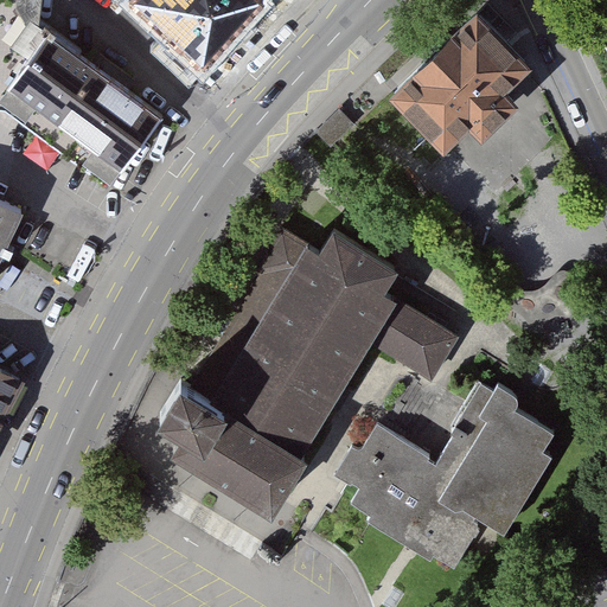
[(0,0),(0,106),(6,107),(108,183),(164,108),(50,20),(20,0),(0,0)]
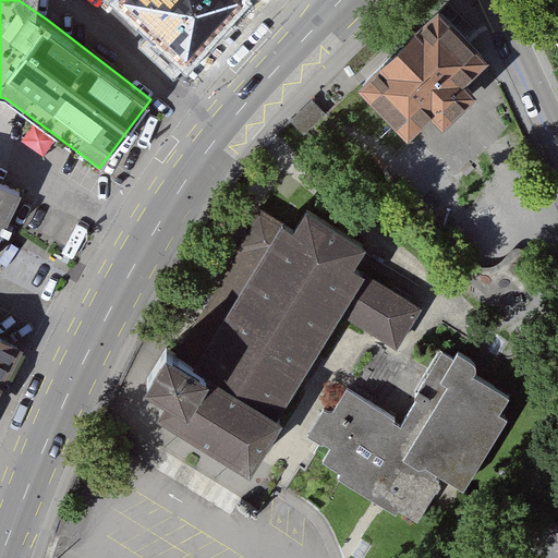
[(187,74),(252,7),(244,0),(117,0),(112,5),(187,74)]
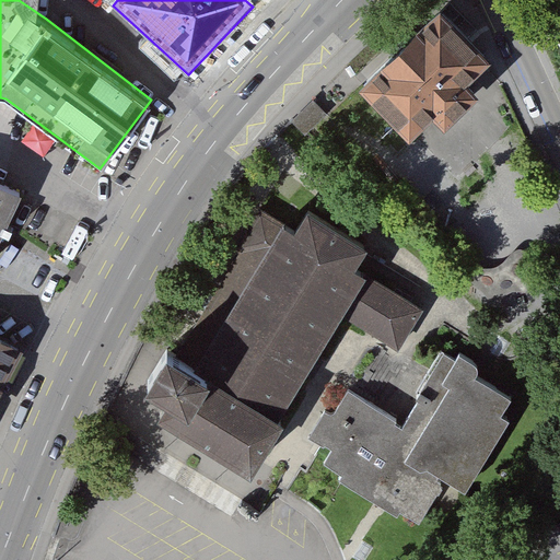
[(438,13),(357,92),(409,146),(434,121),(447,135),(463,118),(479,103),(467,90),(490,67),(438,13)]
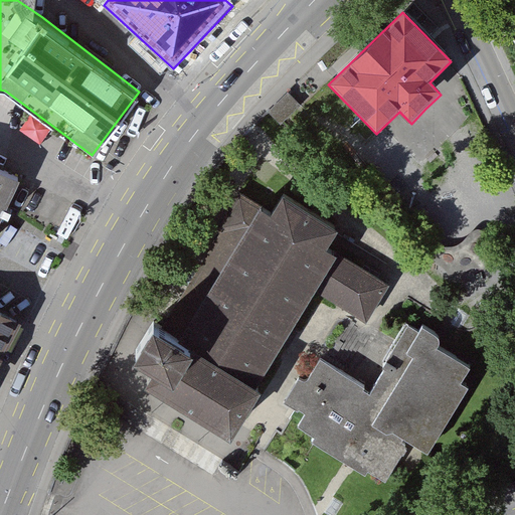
[(0,217),(20,176),(0,166),(0,217)]
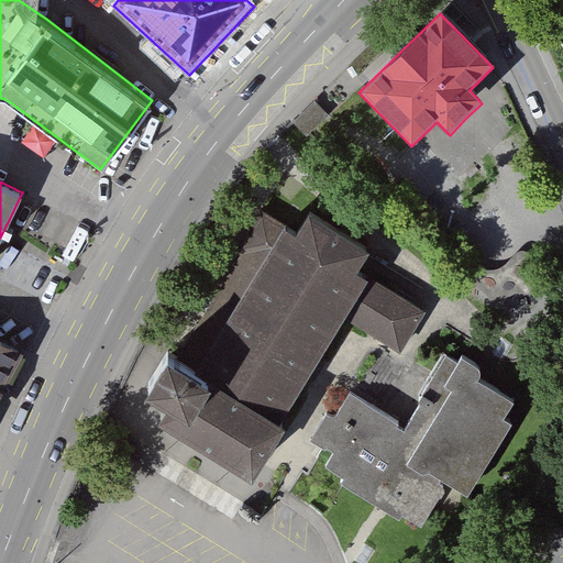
[(252,211),(148,384),(168,396),(156,418),(251,474),(283,420),(277,417),(334,320),(393,354),(417,313),(349,273),(363,249),(305,214),(293,235),(252,211)]
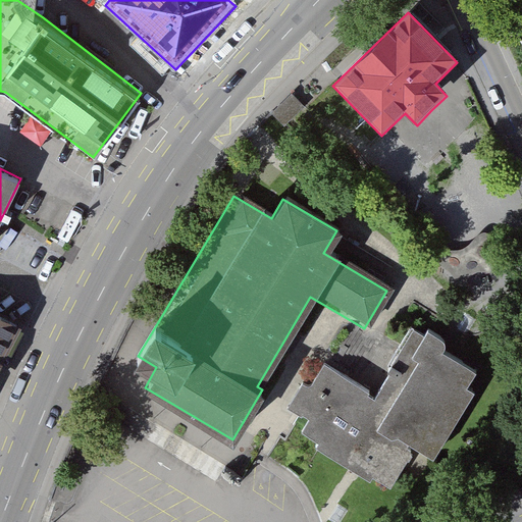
[(0,362),(20,321),(0,311),(0,362)]
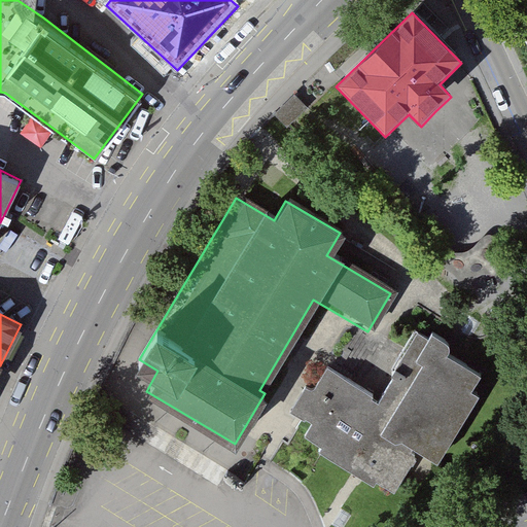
[(378,394),(326,363),(311,388),(306,384),(286,416),(306,428),(301,437),(396,495),(421,454),(437,464),(479,395),(470,390),(479,376),(447,357),(453,346),(434,336),(431,342),(416,332),(378,394)]
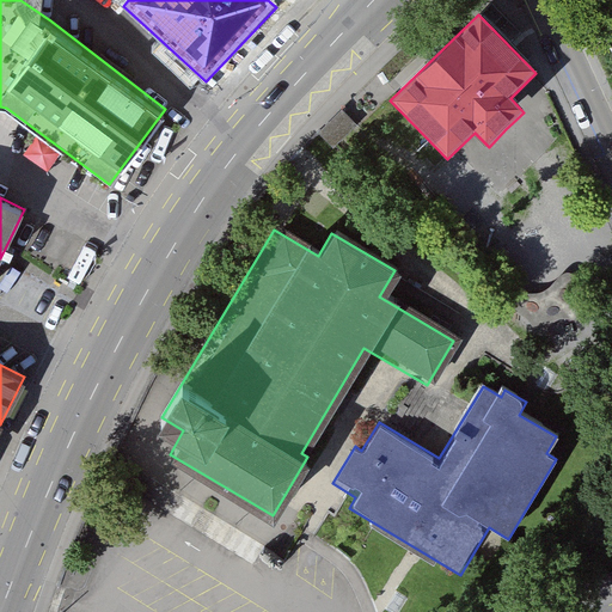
All buildings are outlined.
